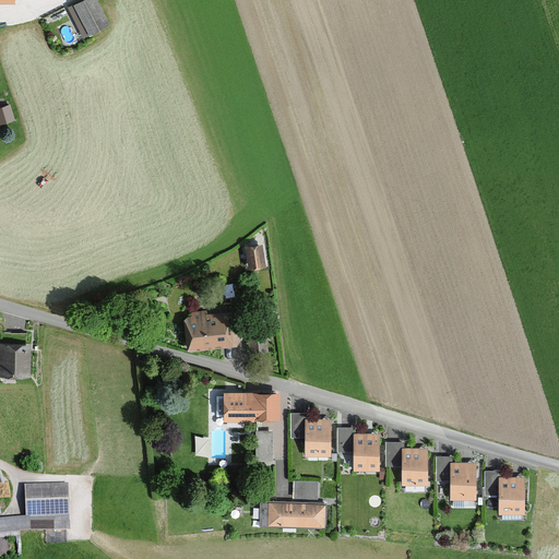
[(102,0),(80,0),(70,6),(87,39),(107,30),(105,24),(113,20),(102,0)]
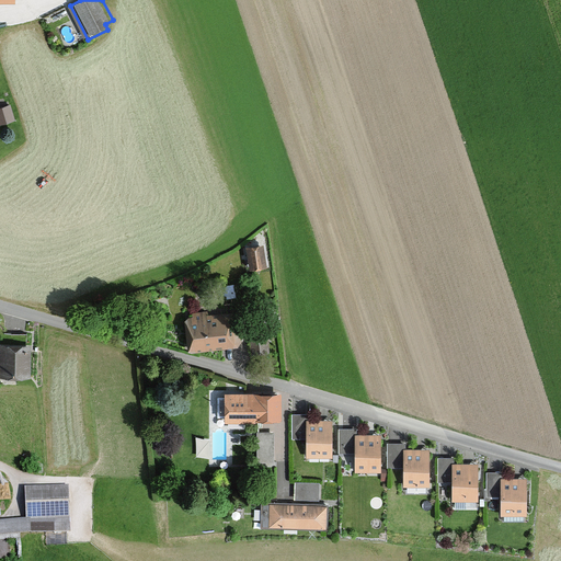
[(0,127),(16,122),(10,104),(0,107),(0,127)]
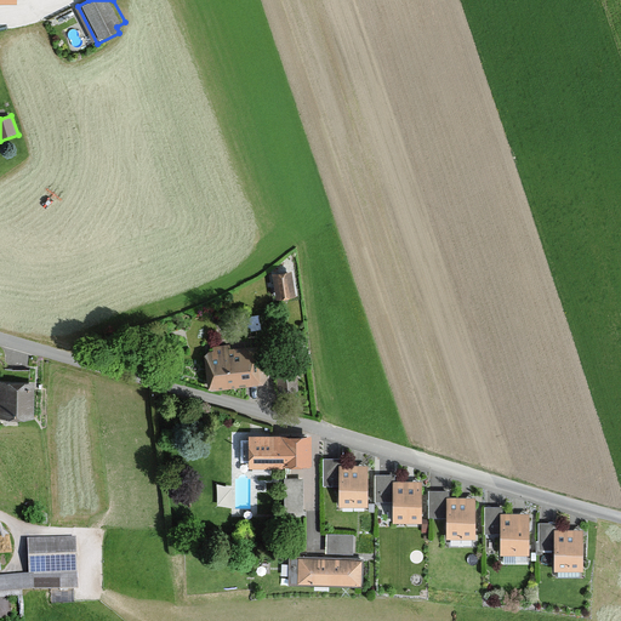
[(294,291),(291,269),(274,272),(278,294),(294,291)]
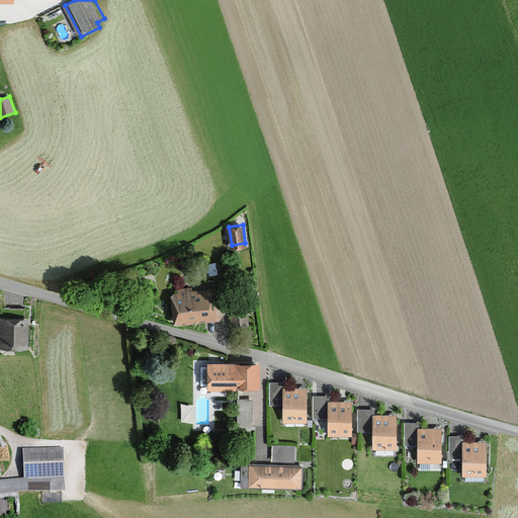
[(176,322),(220,317),(217,289),(172,294),(176,322)]
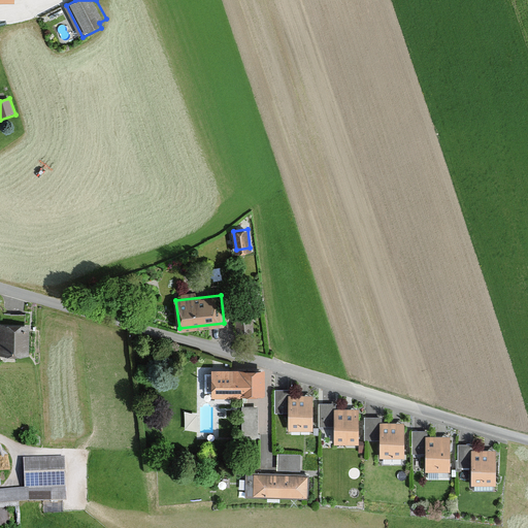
[(1,357),(33,358),(33,320),(1,320),(1,357)]
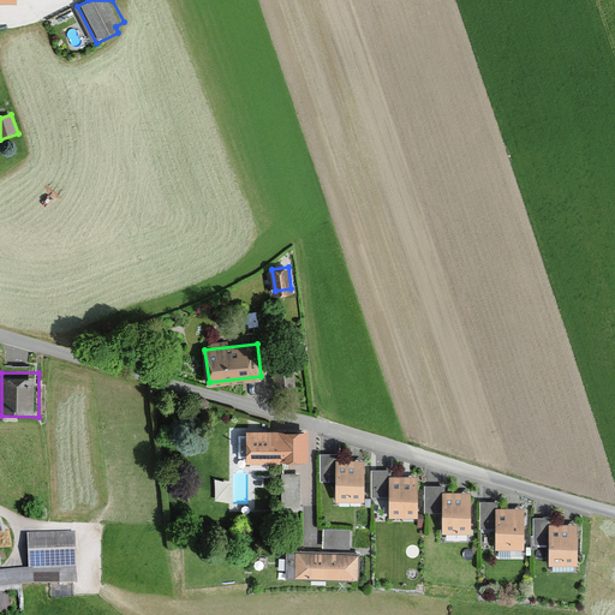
[(306,430),(249,431),(249,458),(306,457),(306,430)]
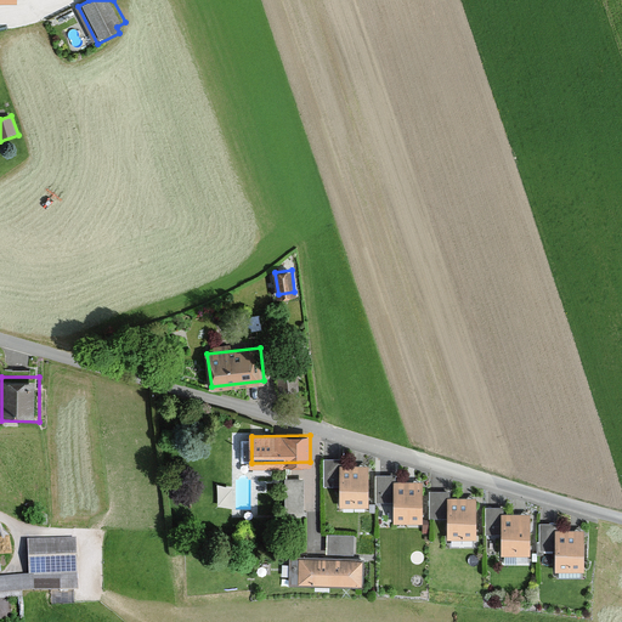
[(367,504),(367,465),(341,465),(341,504),(367,504)]
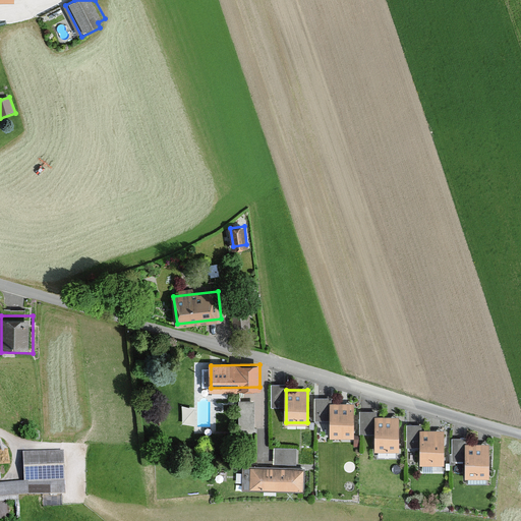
[(352,437),(352,404),(331,404),(331,437),(352,437)]
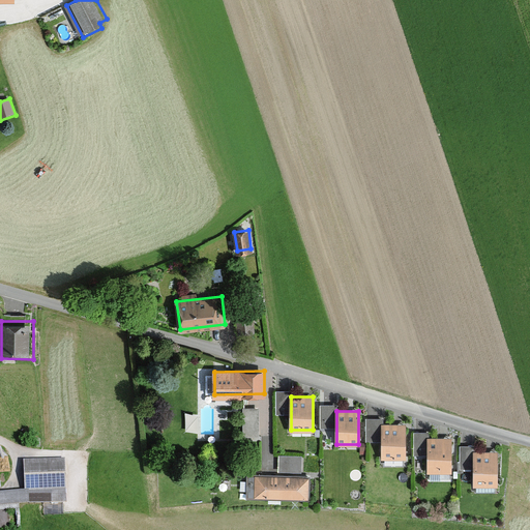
[(405,458),(405,424),(383,424),(383,458),(405,458)]
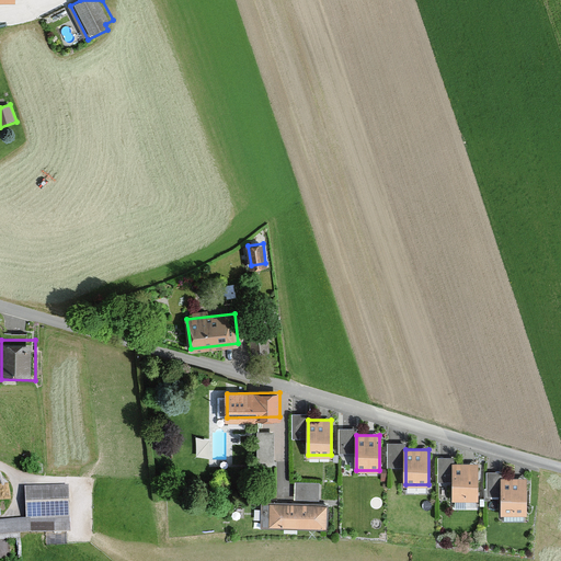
[(451,478),(451,454),(437,454),(437,479),(451,478)]
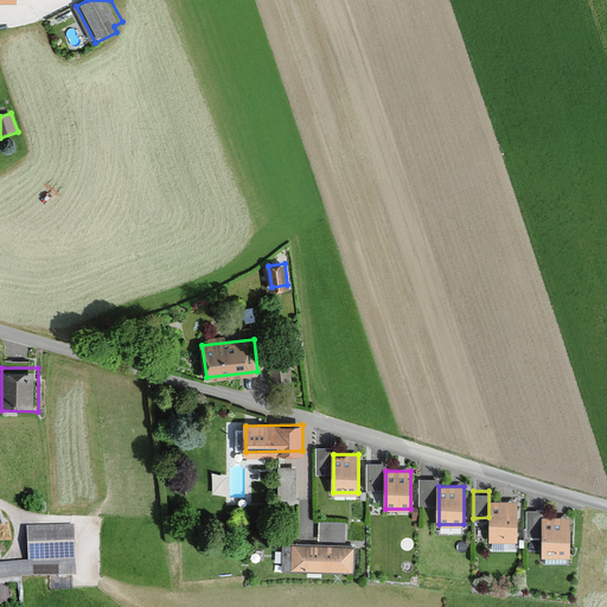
[(516,540),(516,502),(491,502),(491,540),(516,540)]
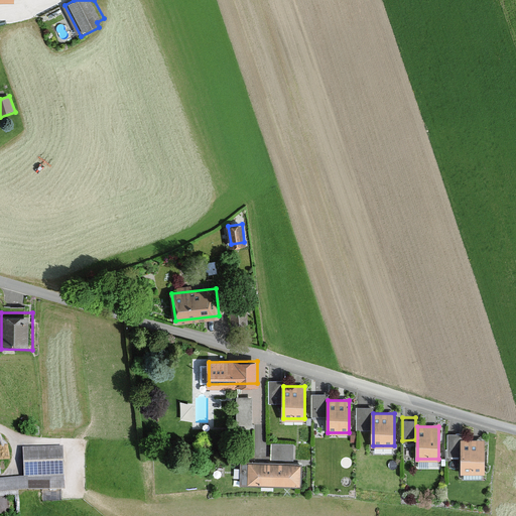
[(447,454),(460,454),(460,430),(447,430),(447,454)]
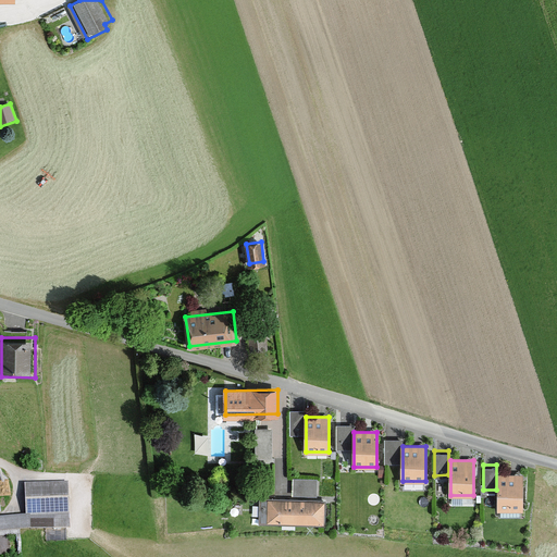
[(294,474),(293,493),(318,494),(319,475),(294,474)]
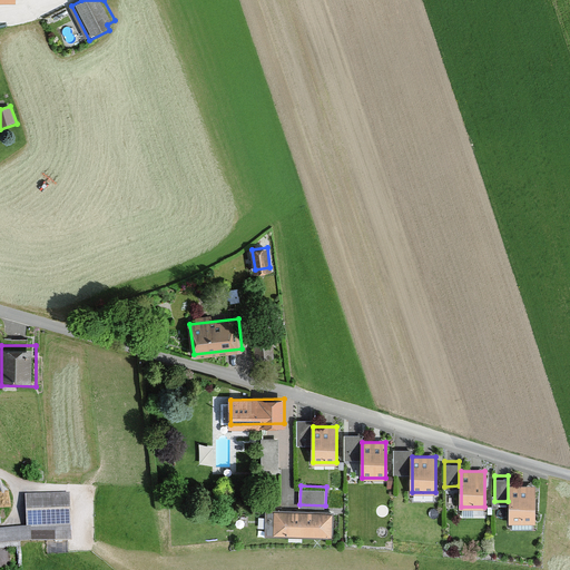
[(533,521),(533,485),(510,485),(510,521),(533,521)]
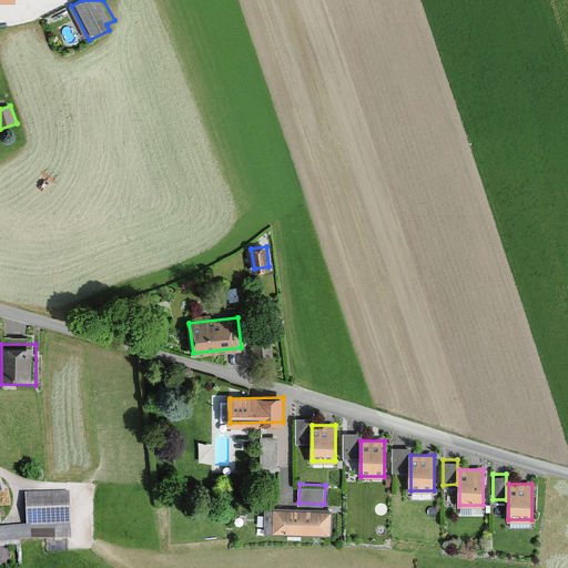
[(29,538),(70,537),(68,493),(27,495),(29,538)]
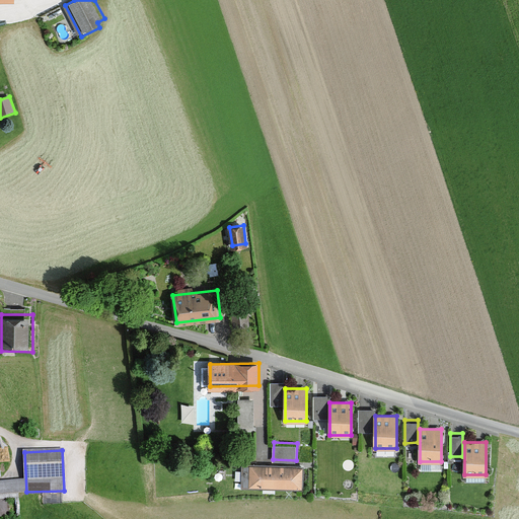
[(301,467),(250,466),(249,486),(301,487),(301,467)]
